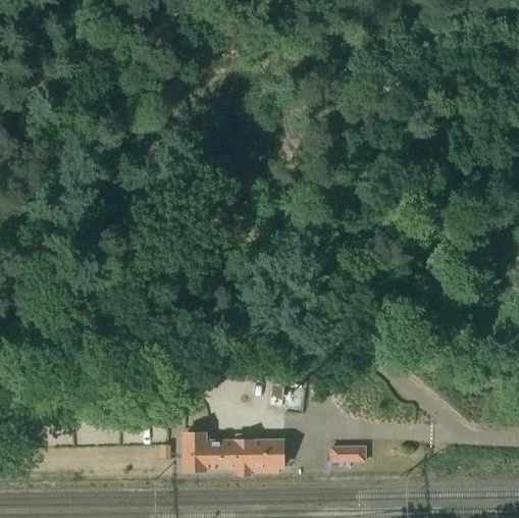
[(283,403),(286,383),(273,381),(271,402),(283,403)]
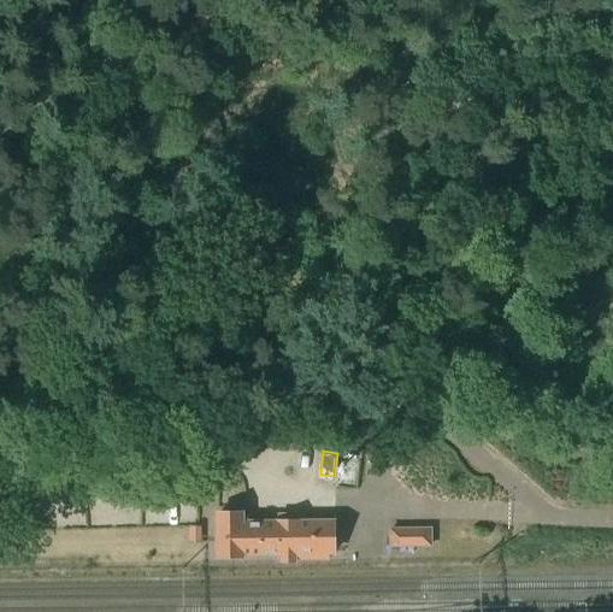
[(245,519),(245,510),(219,510),(219,552),(278,552),(277,518),(245,519)]
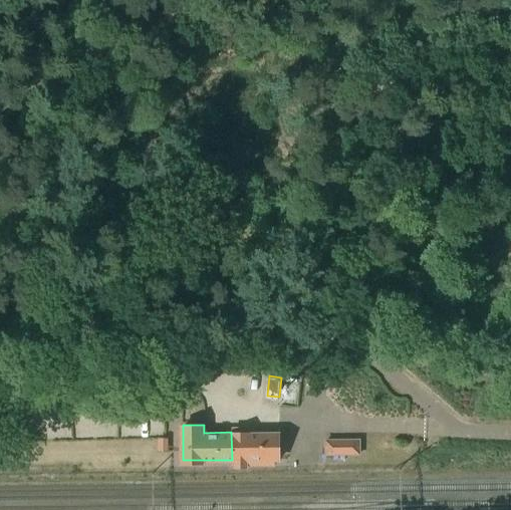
[(274,462),(274,458),(280,458),(280,432),(231,432),(232,460),(235,460),(235,463),(237,463),(237,464),(247,464),(247,463),(274,462)]
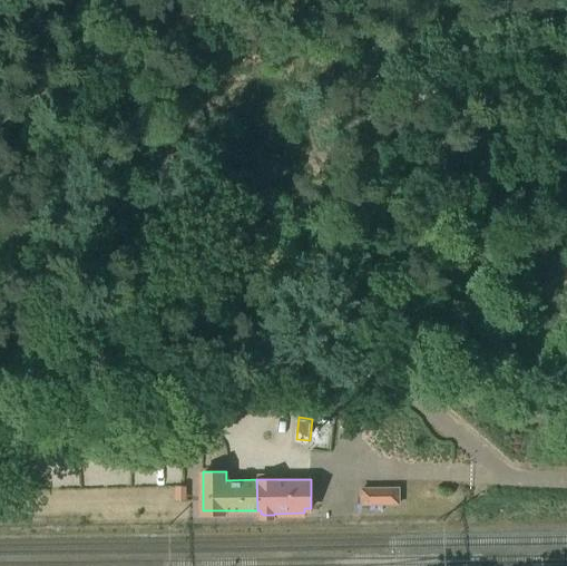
[(177,486),(177,495),(187,495),(187,486),(177,486)]
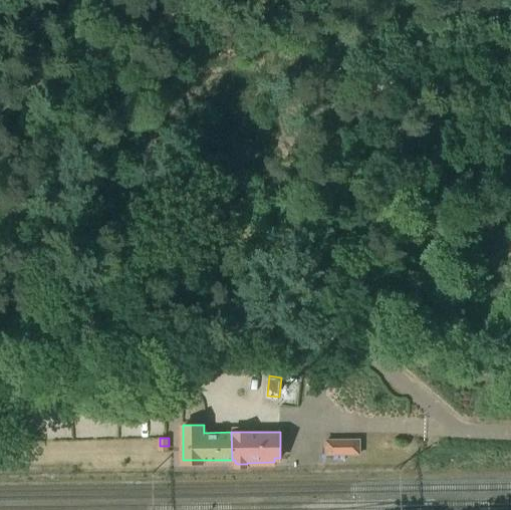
[(328,452),(360,451),(360,438),(328,439),(328,452)]
